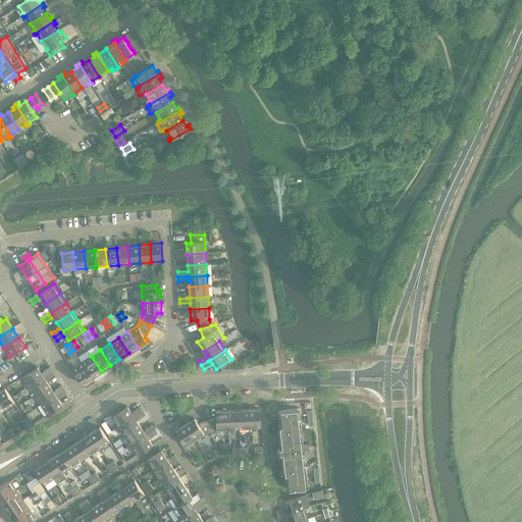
[(91,356),(82,362),(92,377),(101,371),(91,356)]
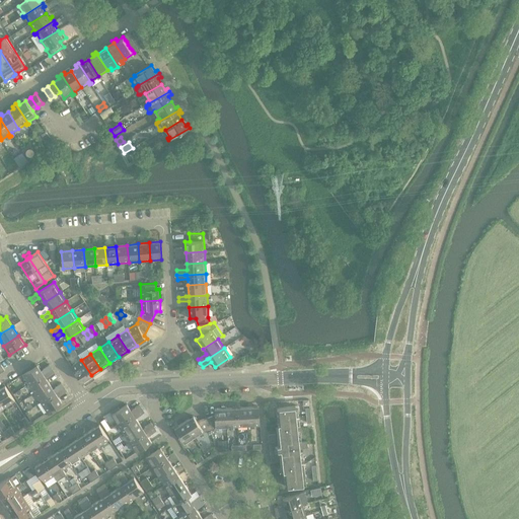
[(91,375),(81,360),(72,366),(82,381),(91,375)]
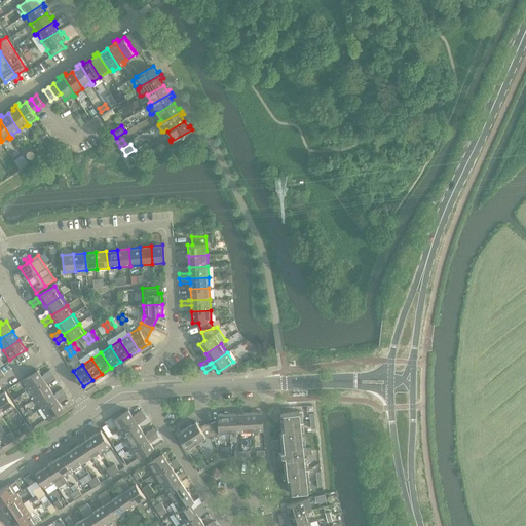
[(23,379),(29,389),(44,379),(38,370),(23,379)]
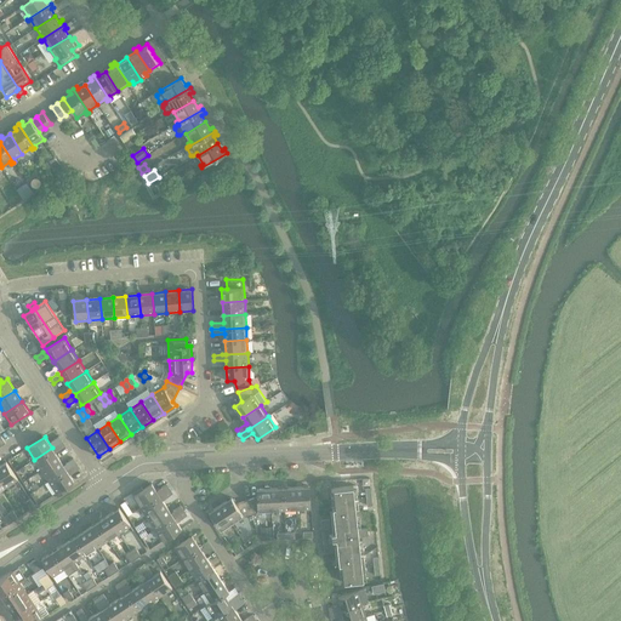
[(51,442),(55,446),(62,442),(58,437),(51,442)]
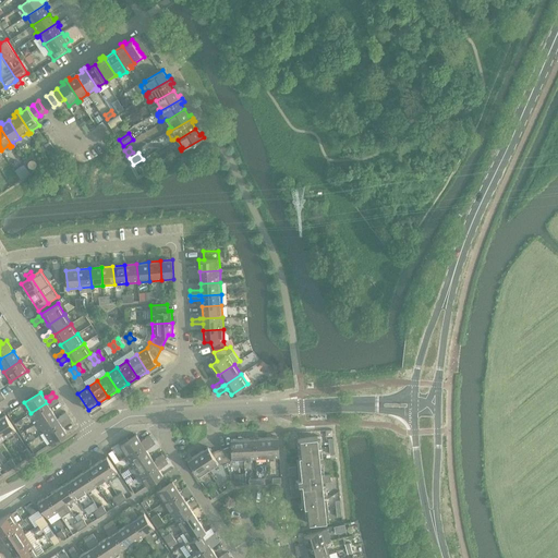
[(56,397),(49,401),(51,405),(59,401),(56,397)]
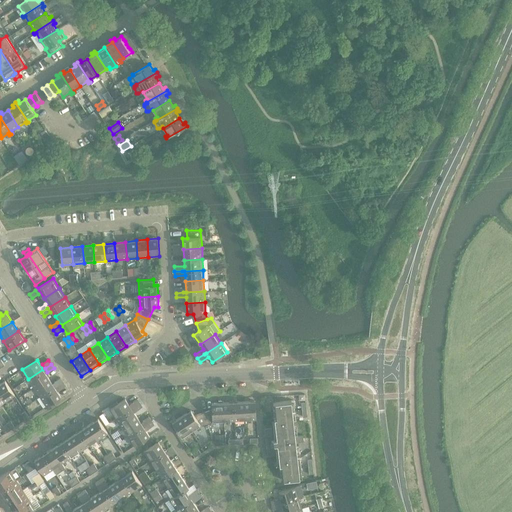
[(43,369),(28,379),(34,388),(49,378),(43,369)]
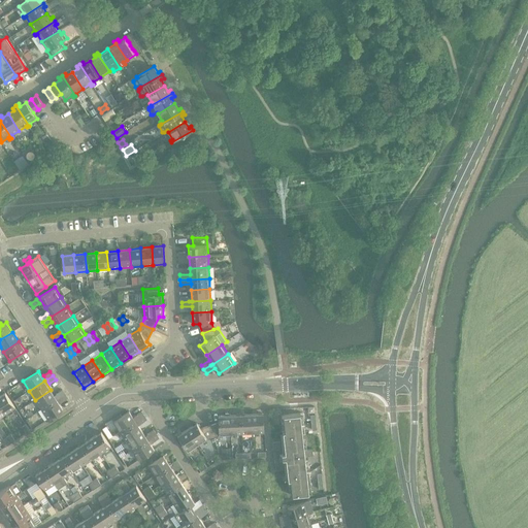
[(51,390),(35,400),(41,409),(57,399),(51,390)]
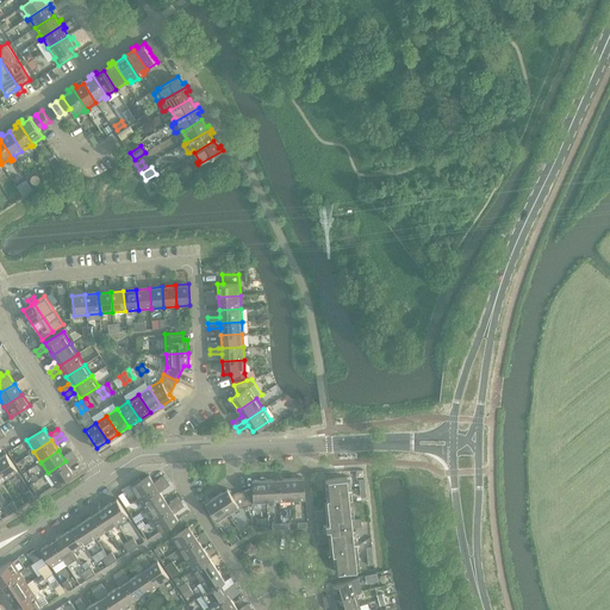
[(64,455),(68,460),(75,455),(72,450),(64,455)]
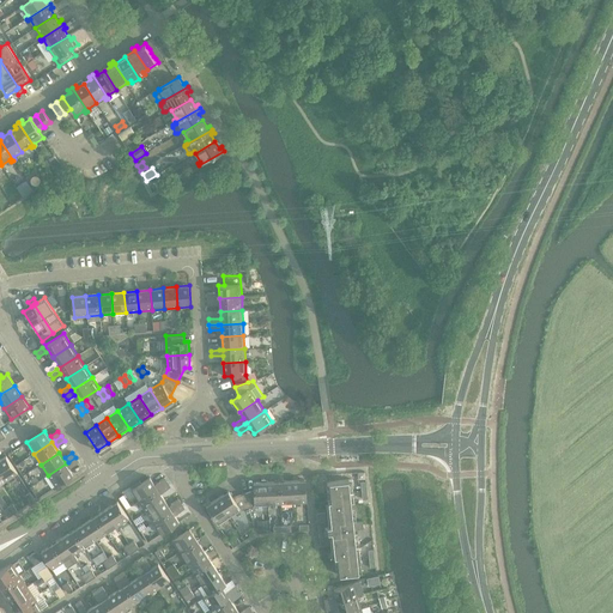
[(6,456),(0,460),(0,471),(6,481),(18,473),(6,456)]
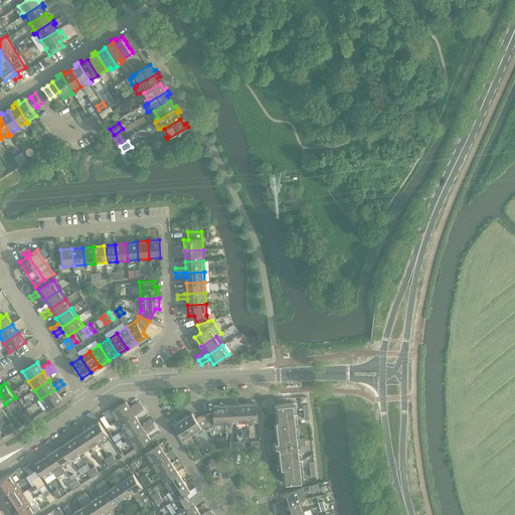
[(63,384),(57,388),(59,392),(66,388),(63,384)]
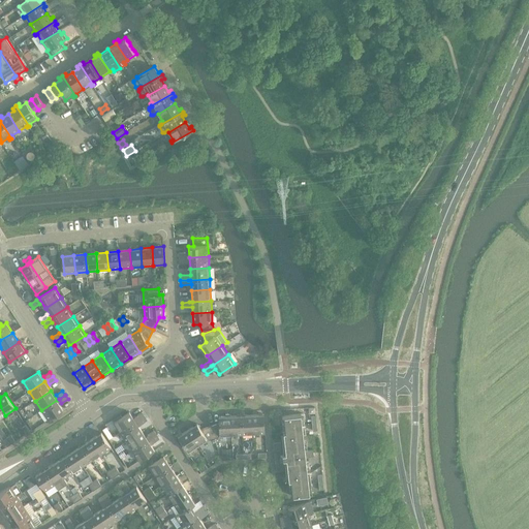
[(57,400),(41,410),(48,419),(63,410),(57,400)]
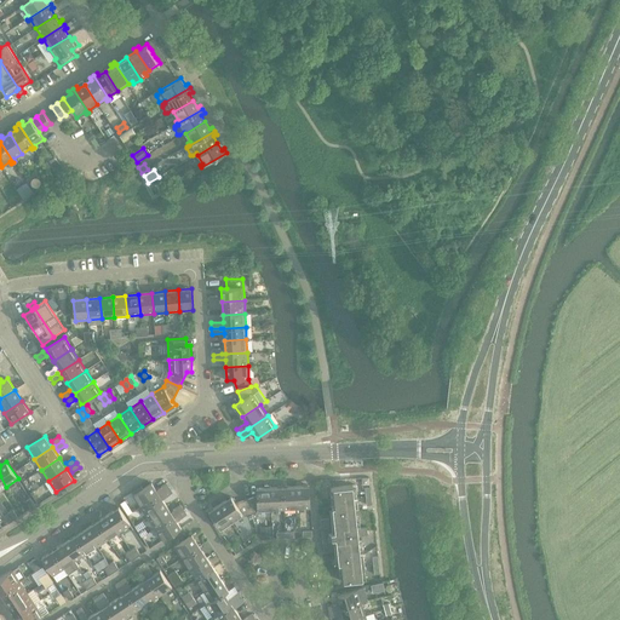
[(133,495),(141,506),(170,488),(166,483),(156,489),(151,483),(133,495)]
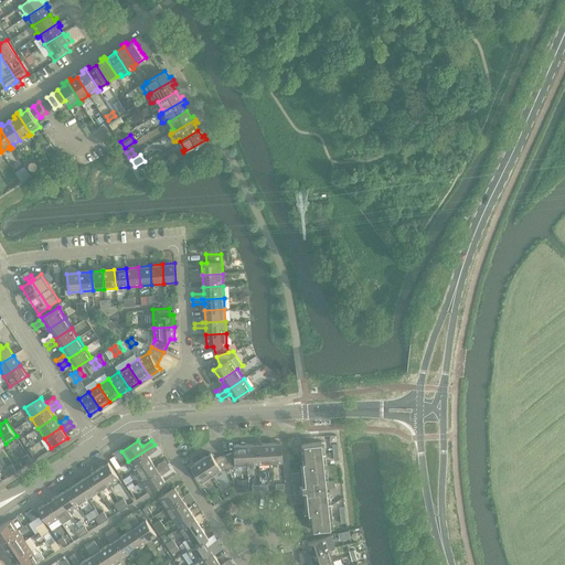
[(307,493),(309,512),(311,530),(333,528),(331,505),(329,505),(327,488),(336,487),(334,480),(326,481),(324,465),(327,464),(324,441),(301,445),(306,481),(301,482),(301,479),(292,480),(294,484),(296,483),(296,492),(295,492),(295,497),(302,496),(302,493),(307,493)]
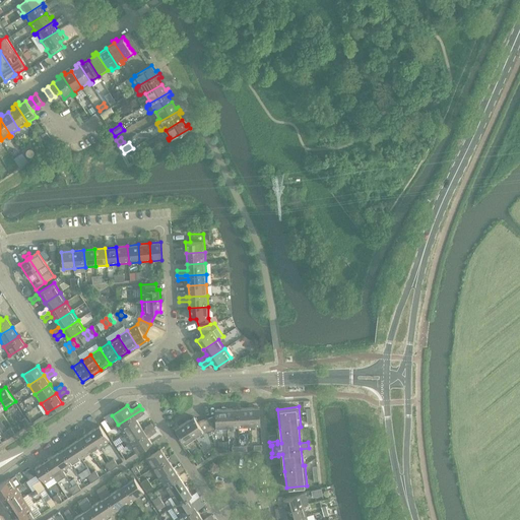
[(259,407),(248,408),(249,427),(260,426),(259,407)]
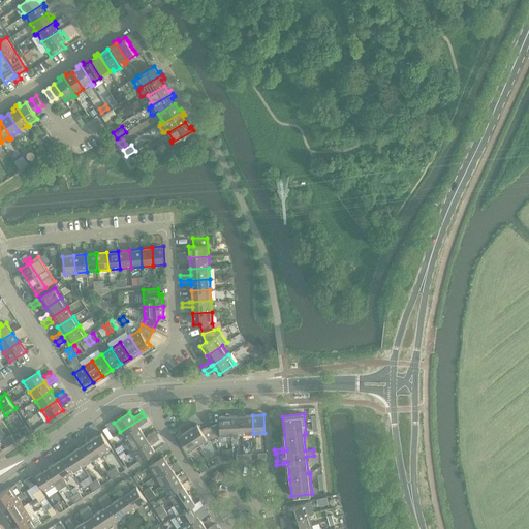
[(241,415),(230,416),(231,435),(242,435),(241,415)]
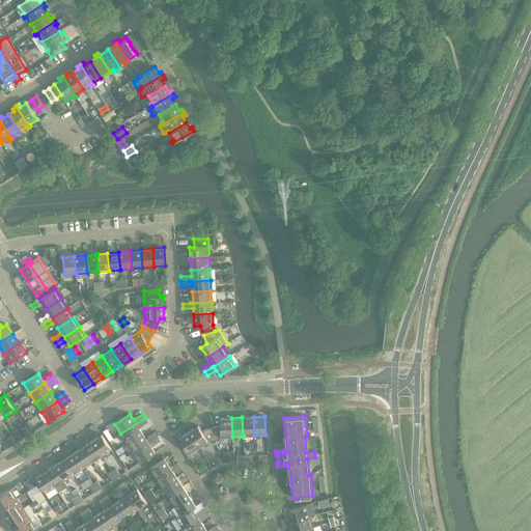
[(253,417),(242,417),(243,437),(254,436),(253,417)]
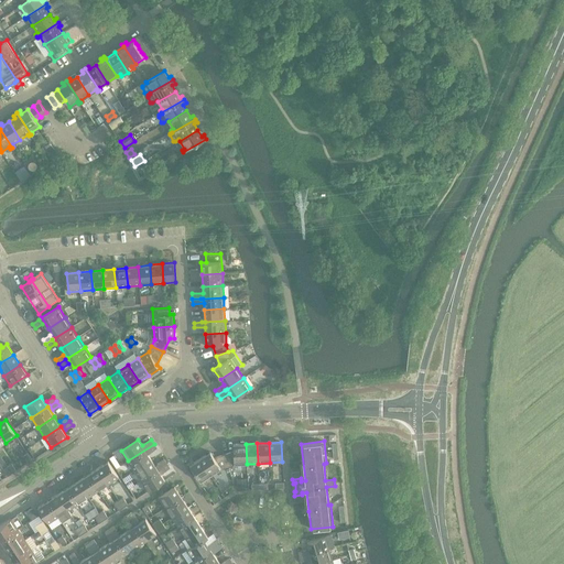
[(154,444),(128,461),(134,470),(151,459),(148,454),(156,448),(154,444)]
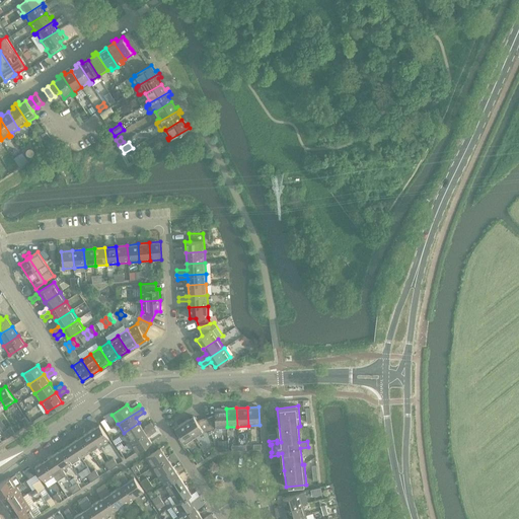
[(215,416),(206,418),(210,430),(215,428),(227,427),(226,409),(214,409),(215,416)]
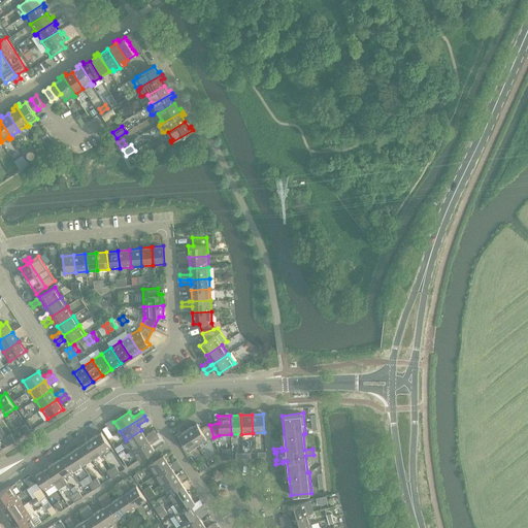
[(197,423),(188,429),(198,446),(207,439),(213,437),(209,425),(200,428),(197,423)]
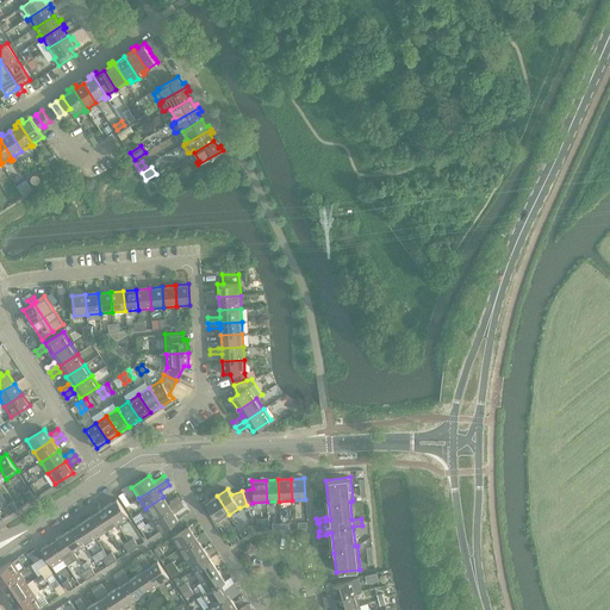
[(35,497),(30,490),(25,493),(30,500),(35,497)]
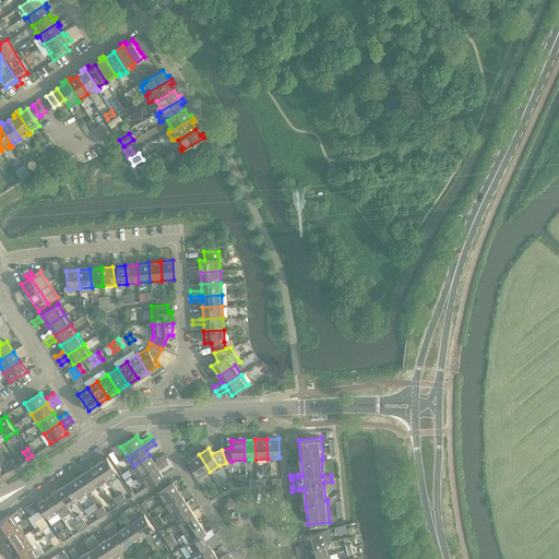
[(210,472),(199,454),(188,462),(199,478),(210,472)]
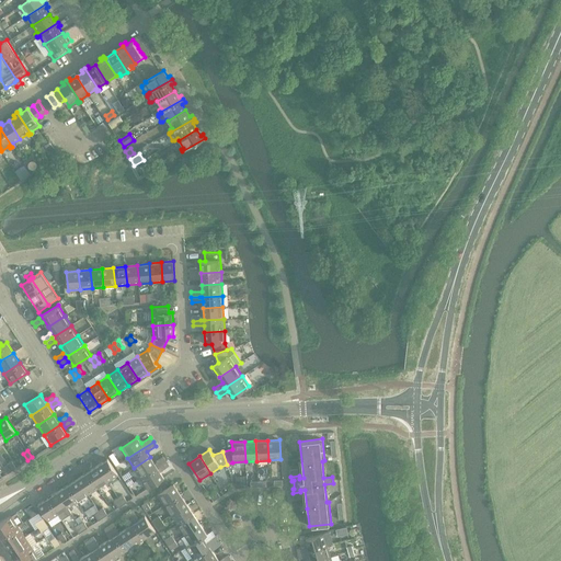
[(150,457),(134,468),(140,478),(157,467),(150,457)]
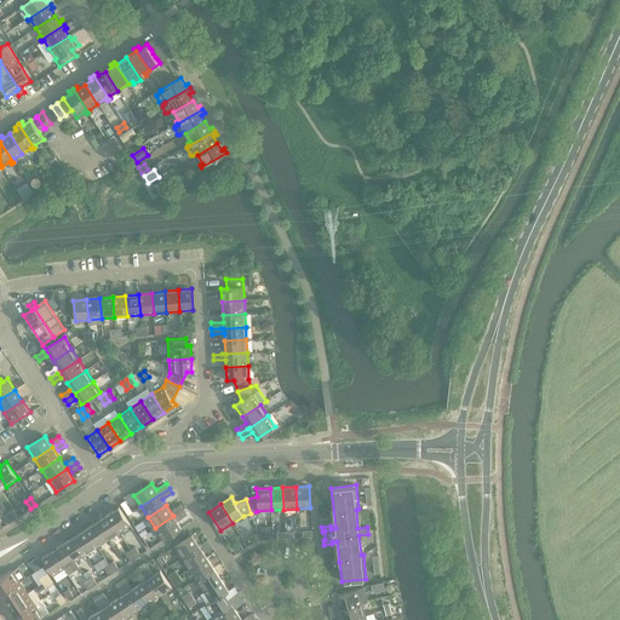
[(173,510),(176,515),(184,510),(181,505),(173,510)]
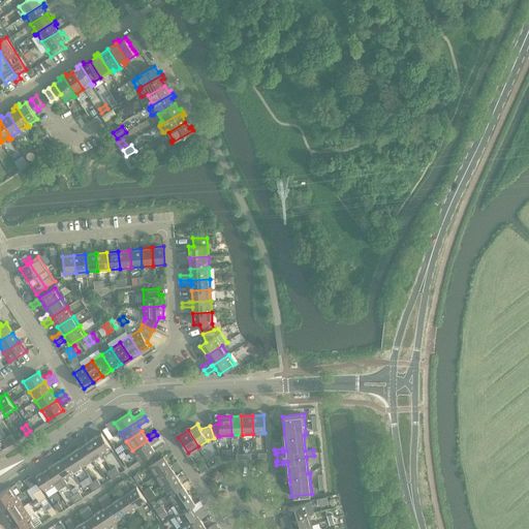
[(101,433),(92,439),(101,454),(112,447),(101,433)]
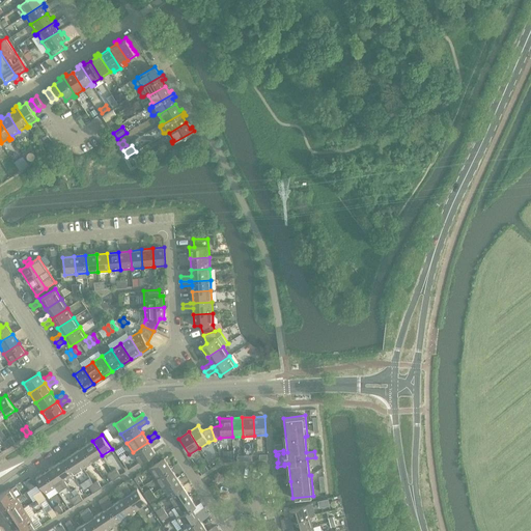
[(11,437),(7,439),(11,446),(16,443),(11,437)]
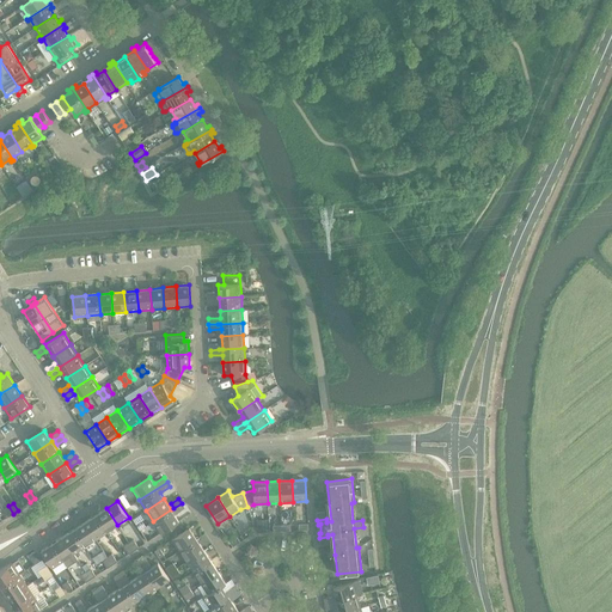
[(182,503),(173,508),(177,513),(184,508),(182,503)]
